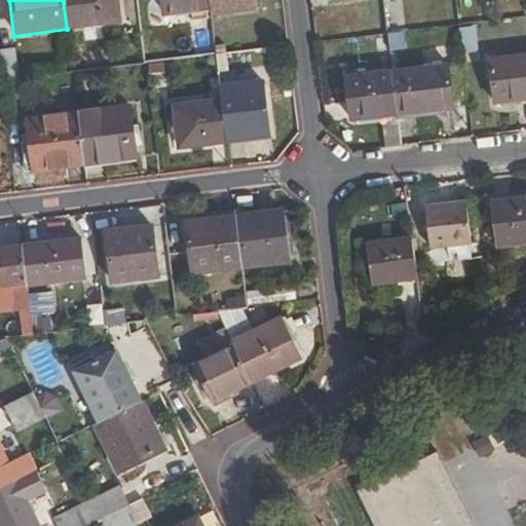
[(115,0),(63,0),(67,29),(118,23),(115,0)]
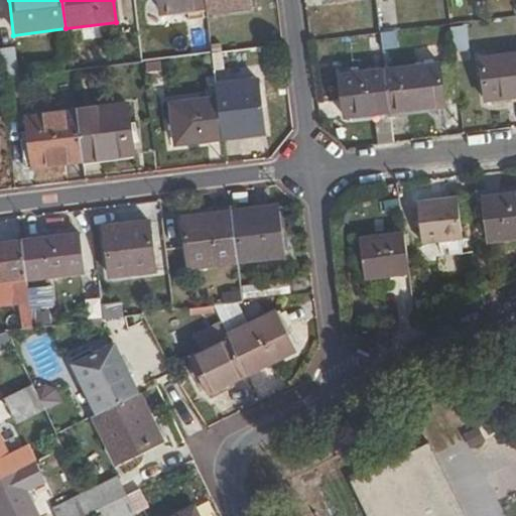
[(206,10),(204,0),(159,0),(161,15),(206,10)]
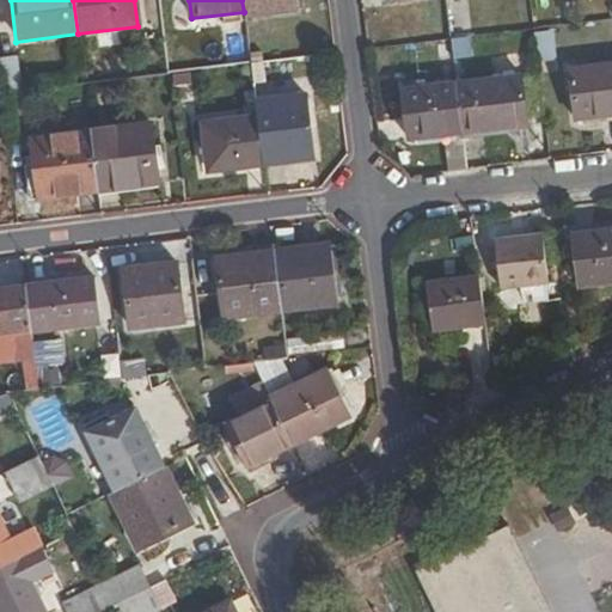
[(294,0),(242,0),(244,12),(245,22),(297,16),(294,0)]
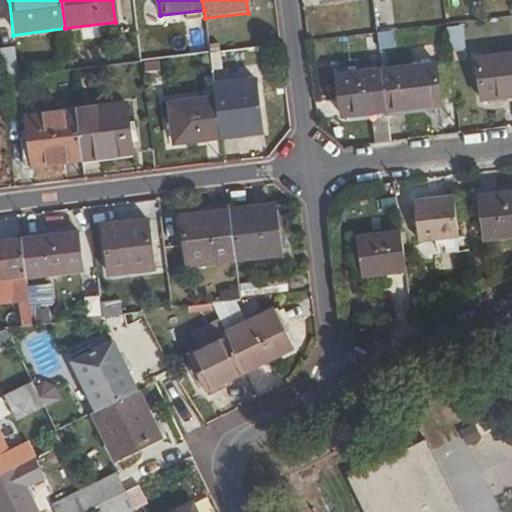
[(13,52),(0,53),(0,79),(0,81),(16,79),(13,52)]
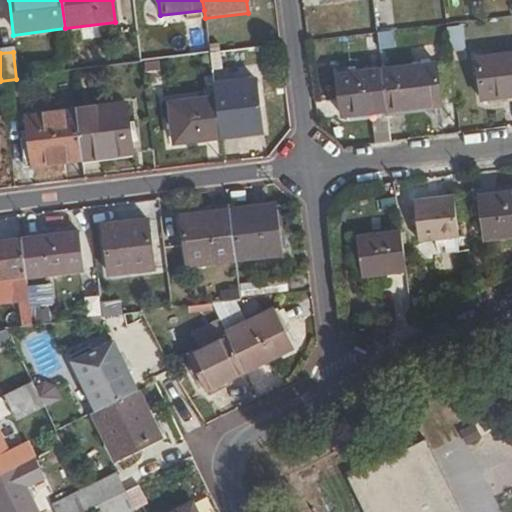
[(481,102),(511,97),(511,56),(476,61),(481,102)]
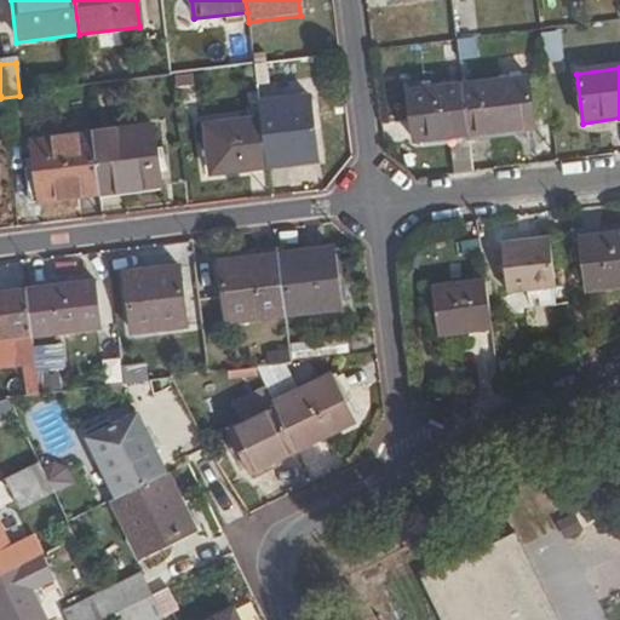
[(460,90),(466,138),(530,130),(524,81),(460,90)]
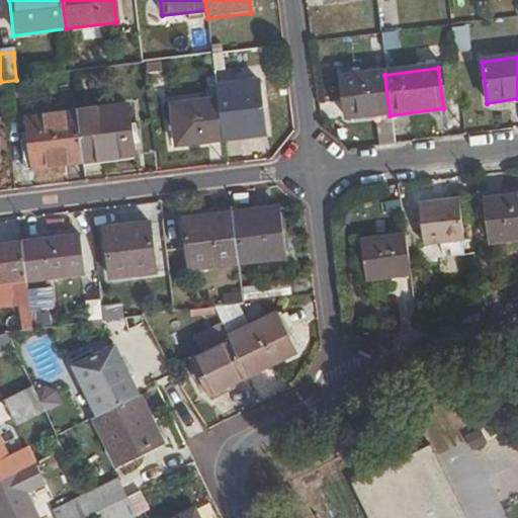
[(344,120),(390,115),(384,75),(384,73),(338,79),(344,120)]
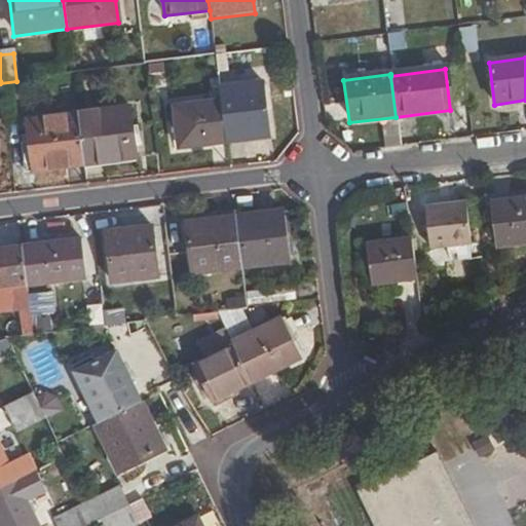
[(220,103),(225,143),(268,138),(262,83),(219,88),(220,103)]
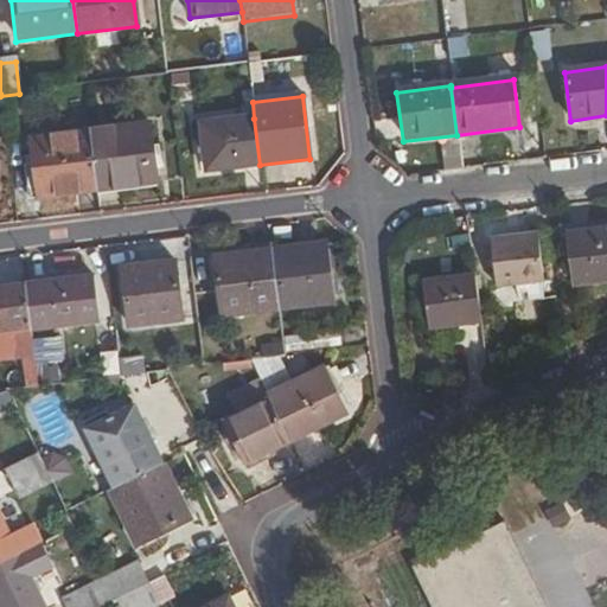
[(206,171),(260,165),(254,119),(200,126),(206,171)]
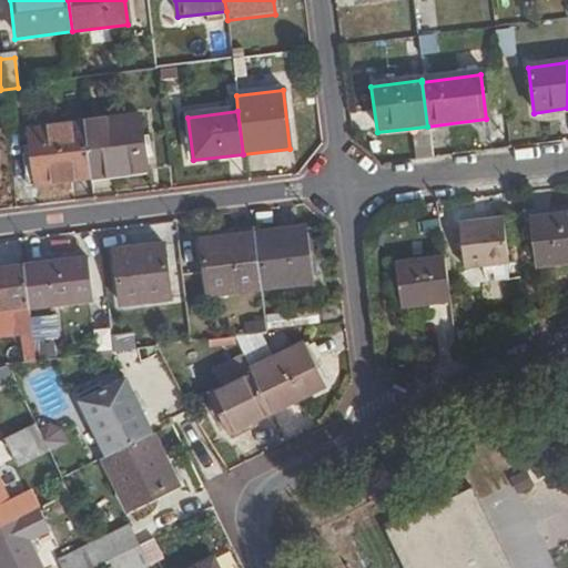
[(83,124),(90,181),(144,174),(138,118),(83,124)]
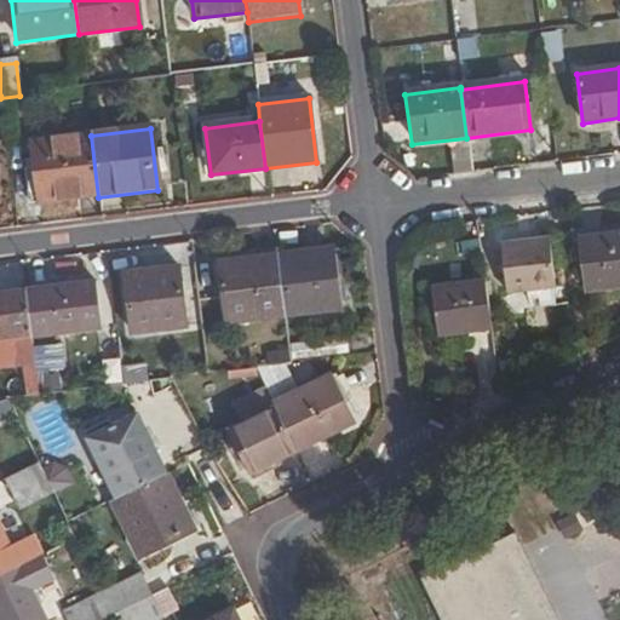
[(36,204),(98,197),(91,136),(30,143),(36,204)]
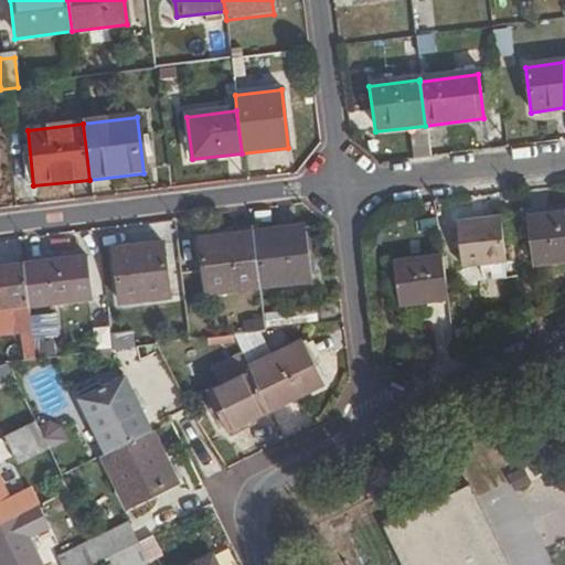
[(287,155),(249,158),(251,176),(289,171),(287,155)]
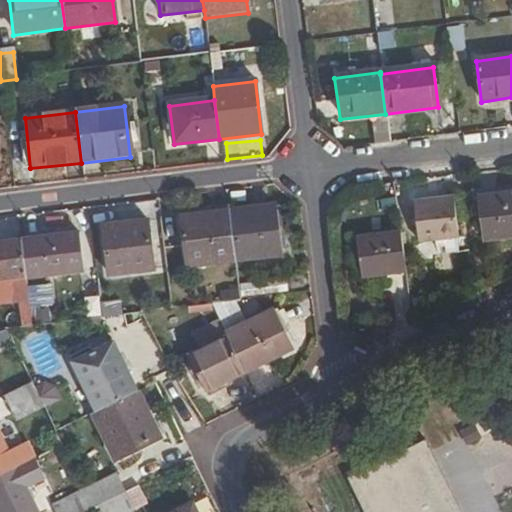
[(511,192),(478,197),(484,242),(511,238),(511,192)]
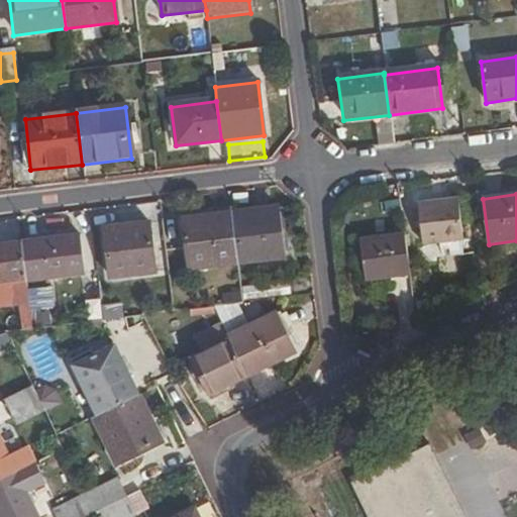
[(456,200),(417,203),(422,244),(461,240),(456,200)]
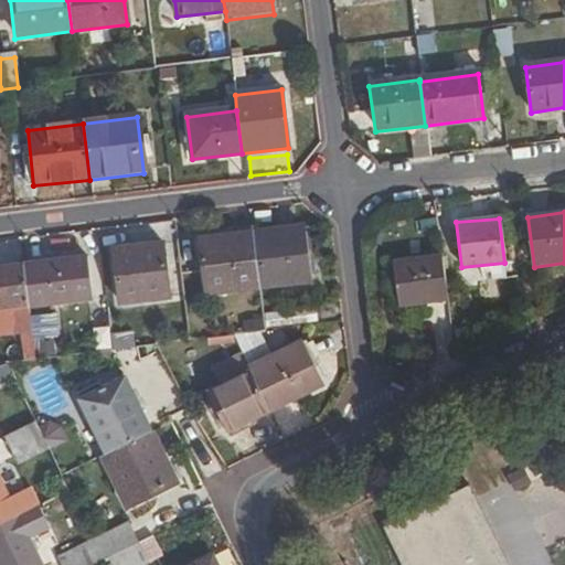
[(253,234),(259,289),(307,284),(299,227),(253,234)]
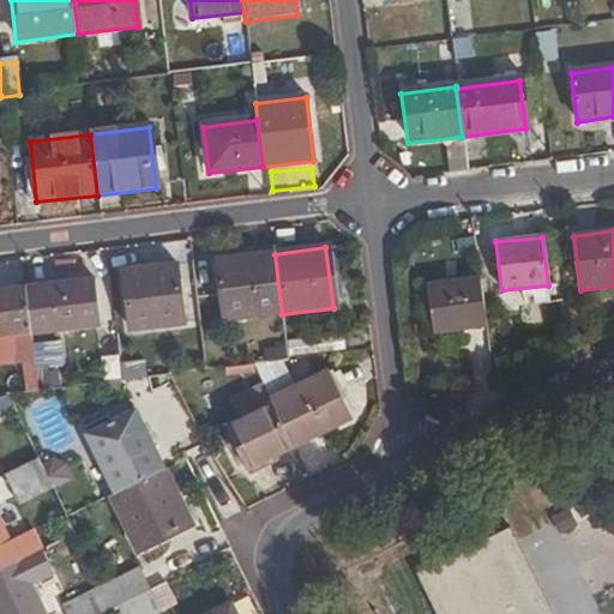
[(221,321),(282,314),(275,254),(215,262),(221,321)]
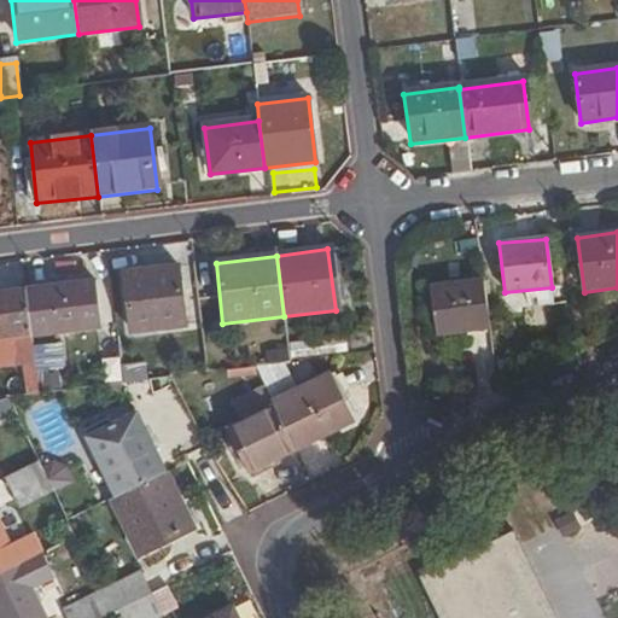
[(178,267),(124,274),(132,333),(186,326),(178,267)]
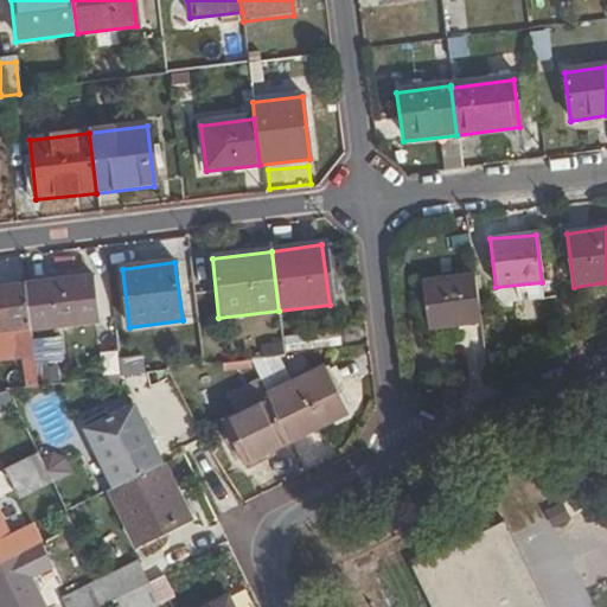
[(430,326),(479,320),(474,278),(426,282),(430,326)]
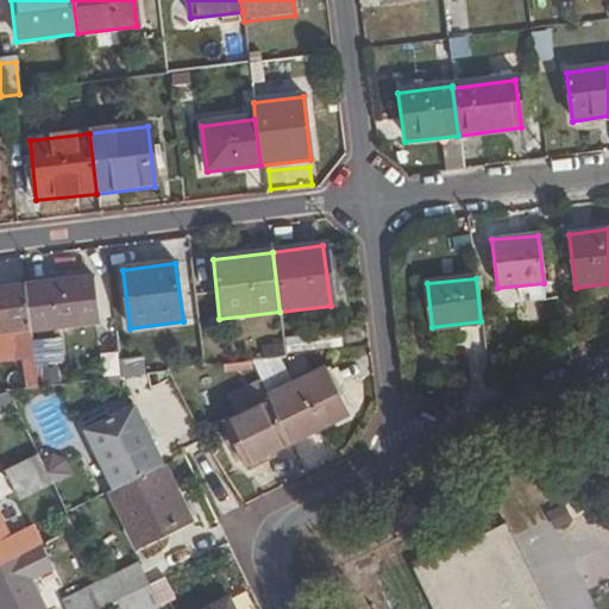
[(75,282),(26,288),(31,332),(81,326),(75,282)]
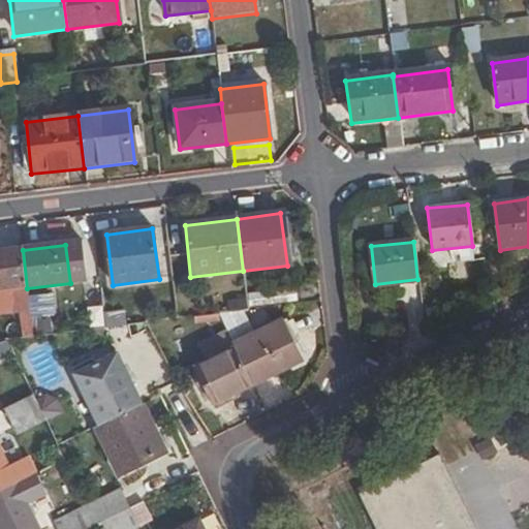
[(11,315),(30,313),(27,288),(23,250),(0,252),(0,287),(8,287),(11,315)]
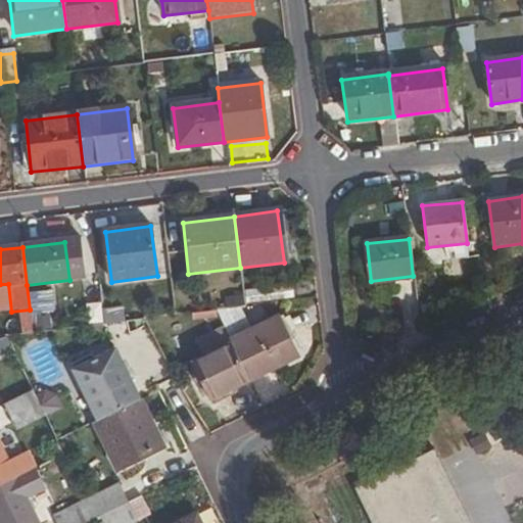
[(94,323),(108,321),(105,300),(91,302),(94,323)]
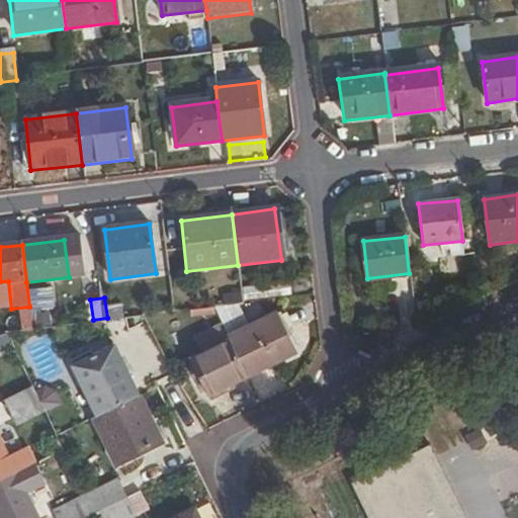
[(223,327),(247,376),(294,352),(274,314),(247,328),(235,306),(213,308),(223,327)]
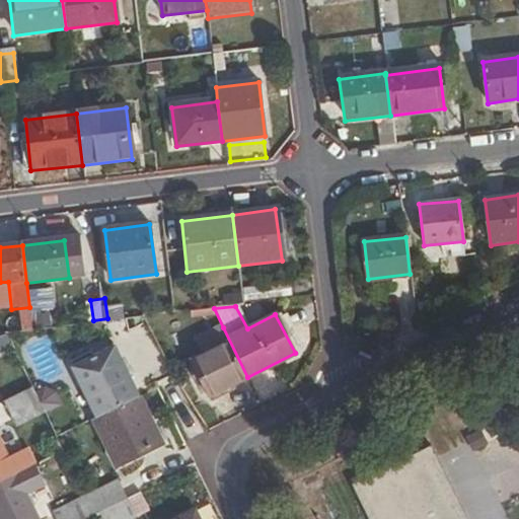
[(206,398),(247,377),(223,327),(196,342),(201,353),(188,360),(206,398)]
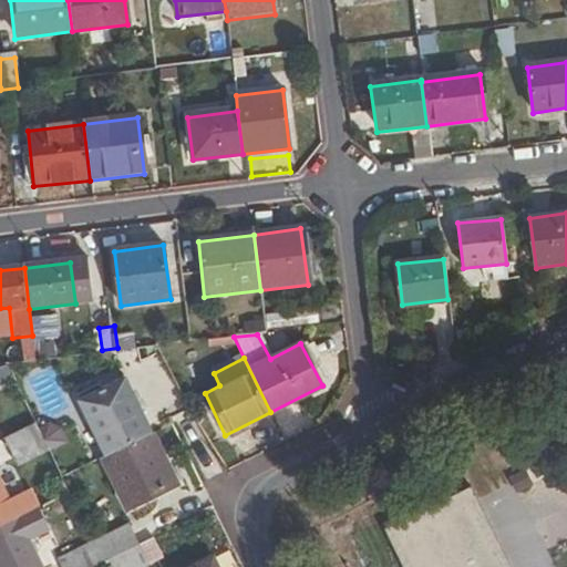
[(0,370),(0,388),(7,390),(11,372),(0,370)]
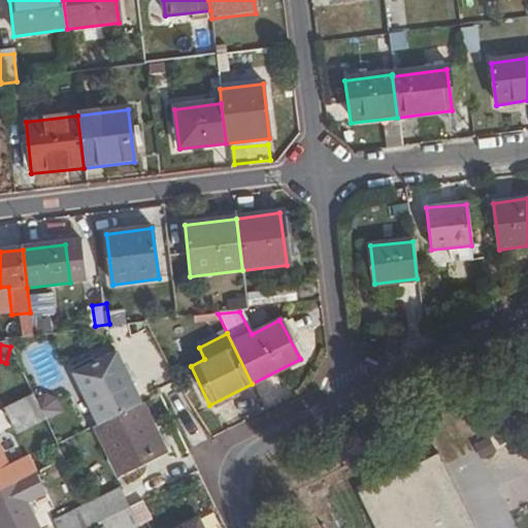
[(109,420),(139,404),(113,355),(71,375),(97,425),(109,420)]
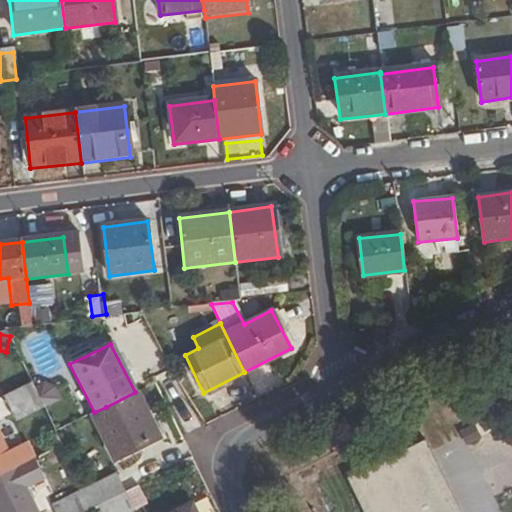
[(32,381),(2,396),(13,418),(42,404),(32,381)]
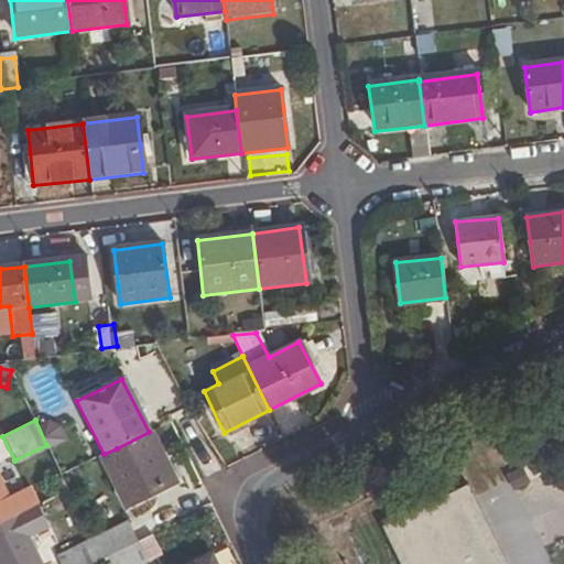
[(174,479),(149,432),(117,448),(104,454),(101,455),(129,510),(153,498),(150,491),(174,479)]
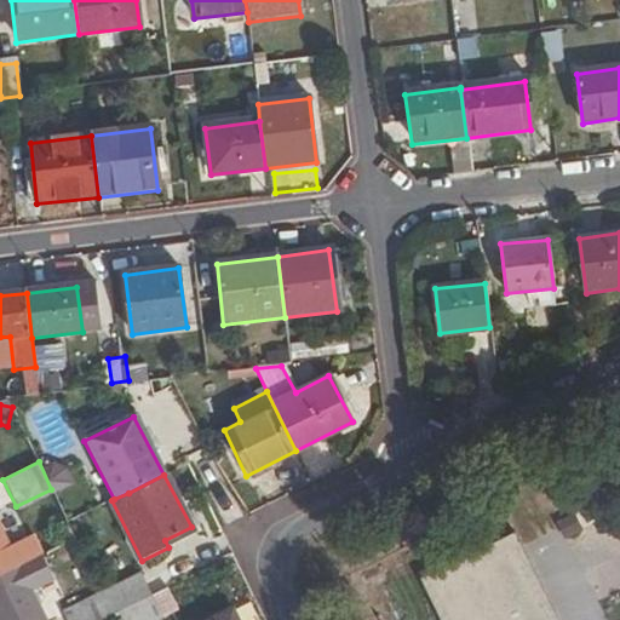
[(195,534),(191,527),(165,540),(168,547),(195,534)]
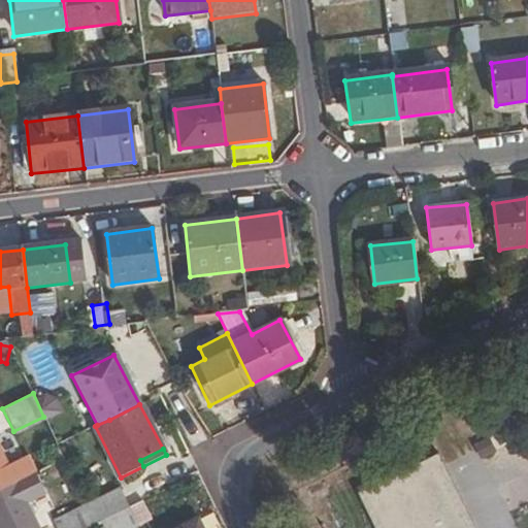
[(0,489),(13,483),(0,456),(0,489)]
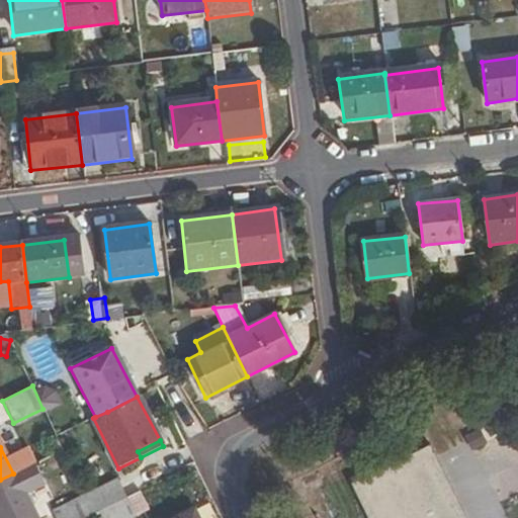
[(463,517),(430,448),(352,487),(367,517),(463,517)]
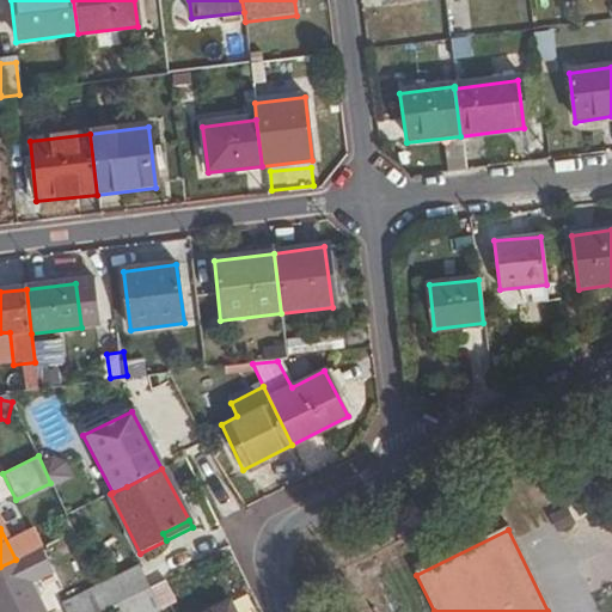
[(41,548),(16,560),(26,581),(50,569),(41,548)]
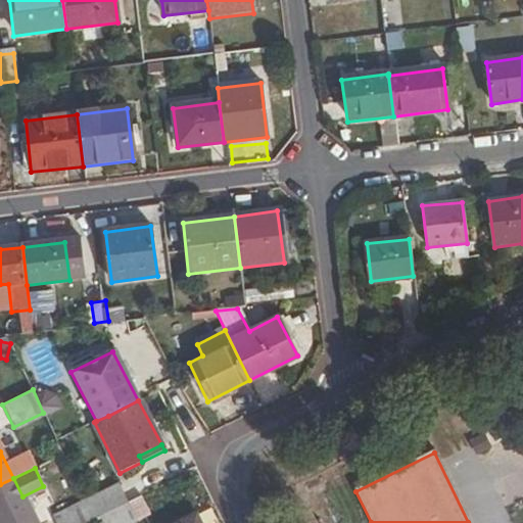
[(13,478),(0,484),(0,522),(35,522),(22,496),(13,478)]
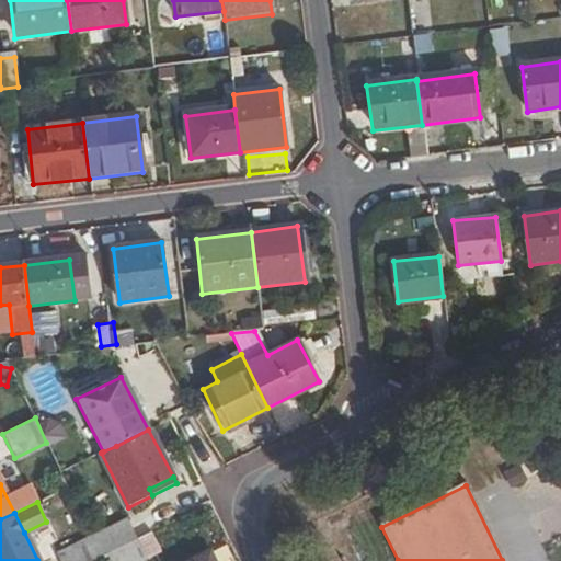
[(102,557),(110,552),(136,539),(127,521),(93,537),(102,557)]
